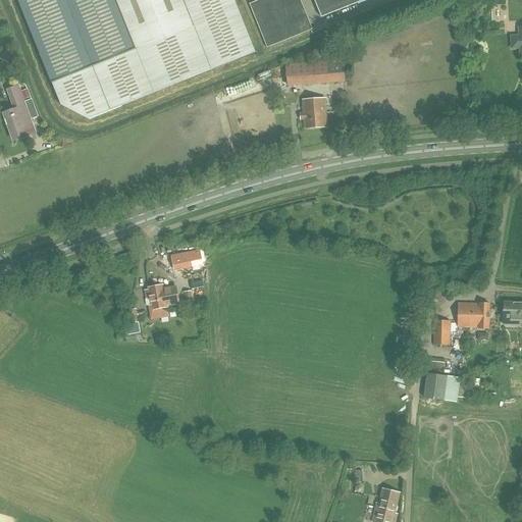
[(18,0),(53,83),(62,106),(89,120),(256,52),(235,0),(18,0)]
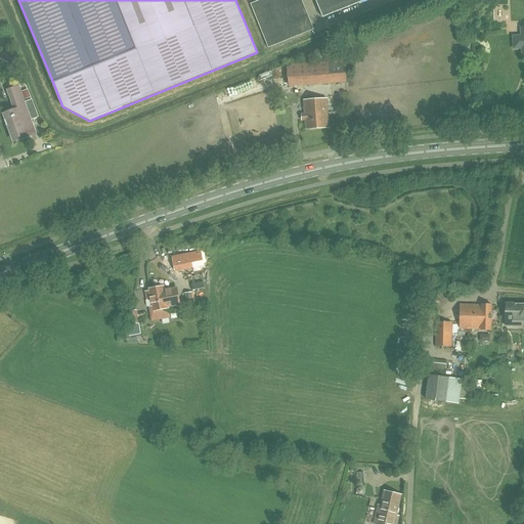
[(243,0),(265,52),(306,35),(292,0),(243,0)]
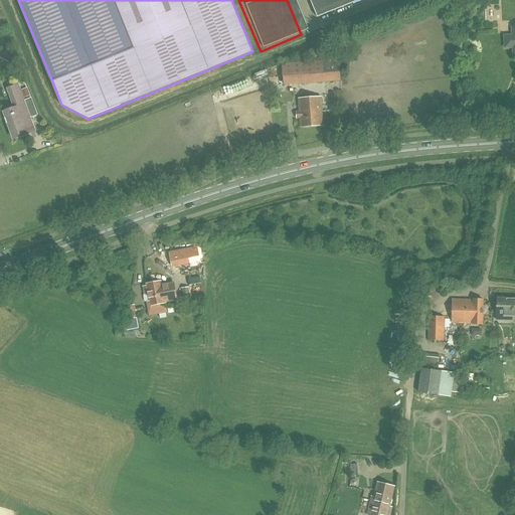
[(310,0),(317,17),(359,0),(310,0)]
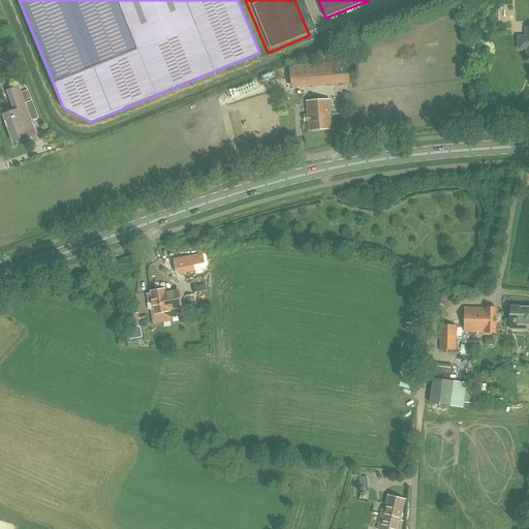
[(528,28),(527,28),(528,37),(525,37),(523,38),(521,39),(520,40),(520,42),(520,44),(520,47),(522,49),(523,50),(525,50),(528,50),(528,56),(528,55),(528,28)]
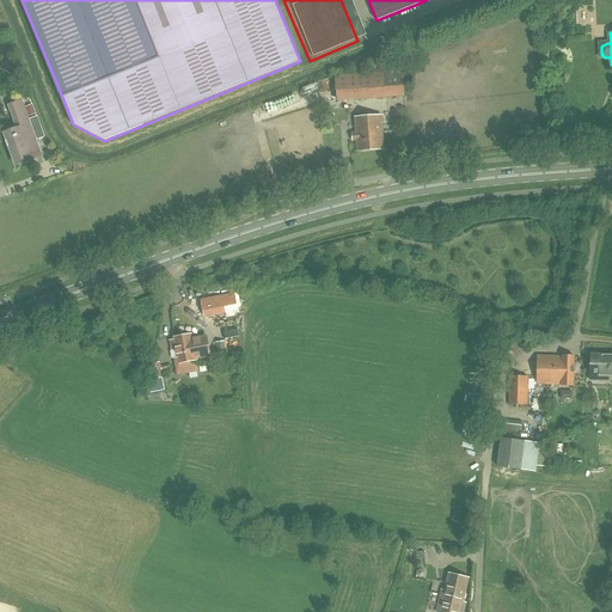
[(335,74),(337,99),(404,95),(403,63),(383,66),(383,71),(335,74)]
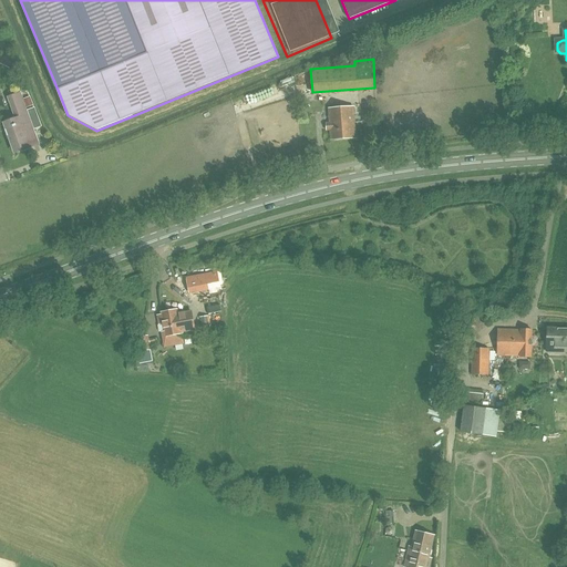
[(29,136),(35,134),(34,130),(42,126),(35,107),(27,110),(21,92),(9,96),(16,117),(18,124),(16,125),(16,124),(13,125),(13,126),(7,129),(6,124),(4,124),(7,130),(6,130),(8,136),(9,136),(14,152),(32,145),(29,136)]
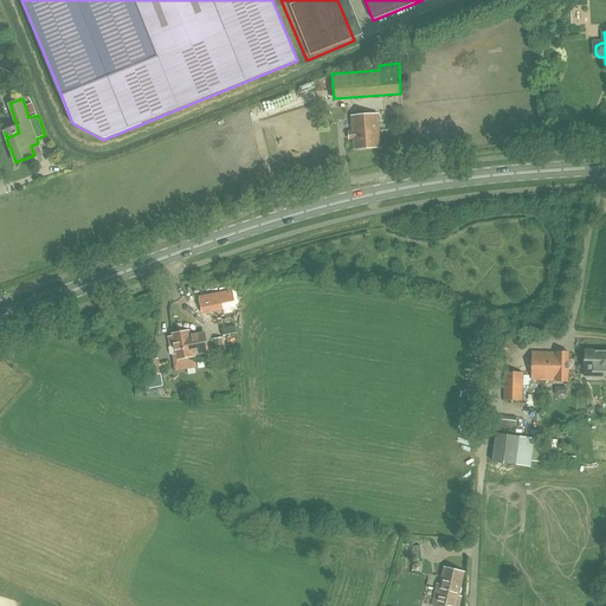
[(354,149),(380,148),(378,115),(352,116),(353,131),(353,140),(354,139),(354,149)]
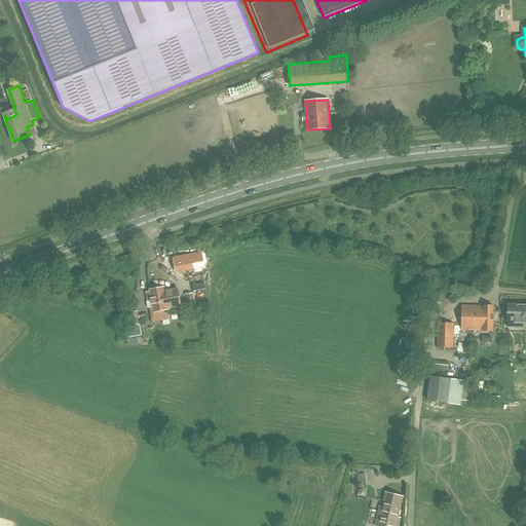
[(202,254),(175,259),(178,272),(204,267),(202,254)]
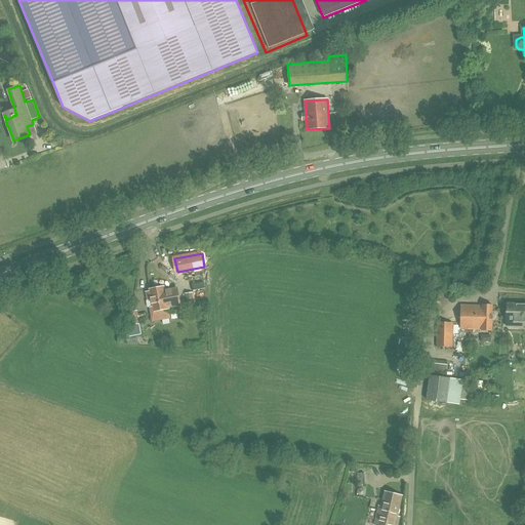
[(148,300),(152,299),(153,307),(150,308),(152,321),(169,318),(168,308),(180,305),(177,288),(164,291),(164,287),(150,289),(150,291),(146,292),(148,300)]
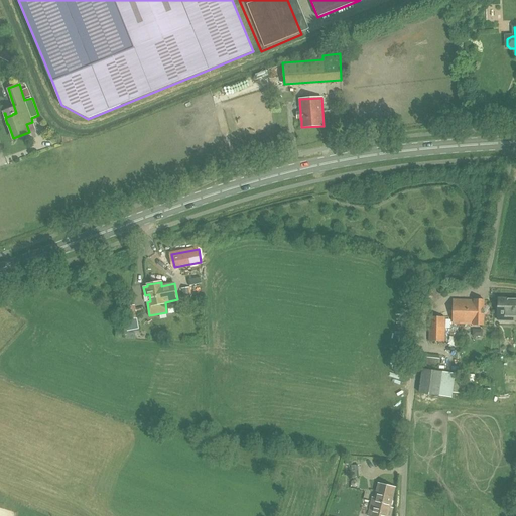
[(431,283),(421,283),(420,297),(430,298),(431,283)]
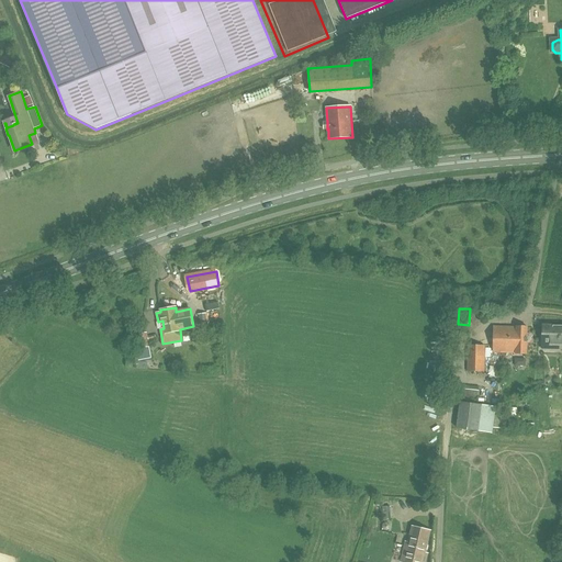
[(560,349),(560,326),(553,326),(553,325),(543,325),(542,349),(560,349)]
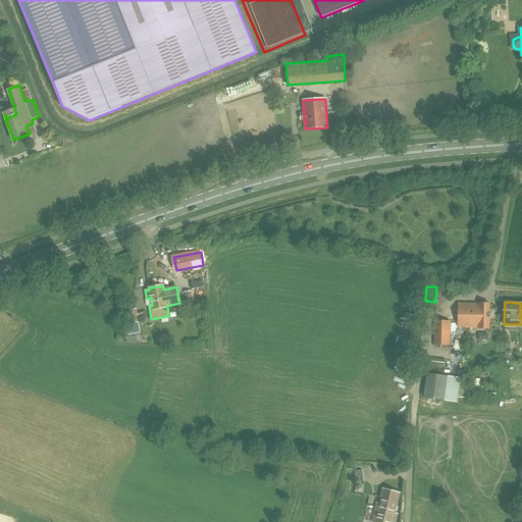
[(464,327),(464,332),(469,332),(469,328),(489,329),(490,304),(479,304),(459,304),(458,327),(464,327)]
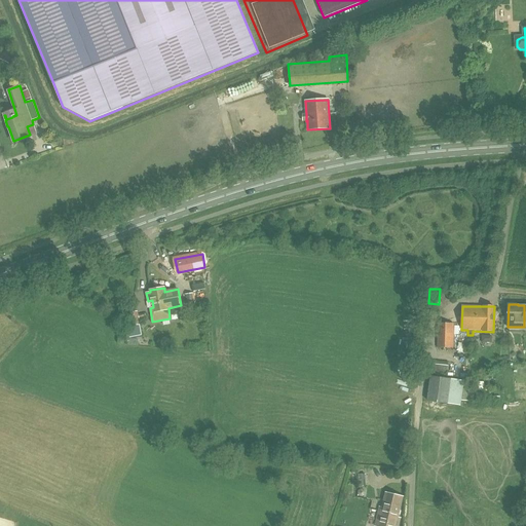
[(145,313),(138,314),(137,310),(128,311),(132,326),(128,326),(130,336),(141,335),(139,318),(146,316),(145,313)]
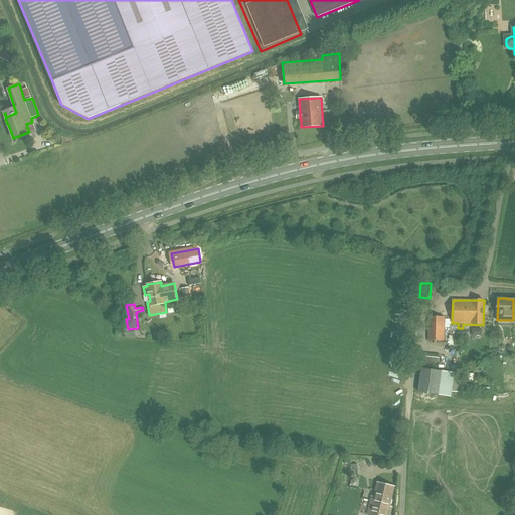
[(444,317),(428,317),(428,341),(444,341),(444,317)]
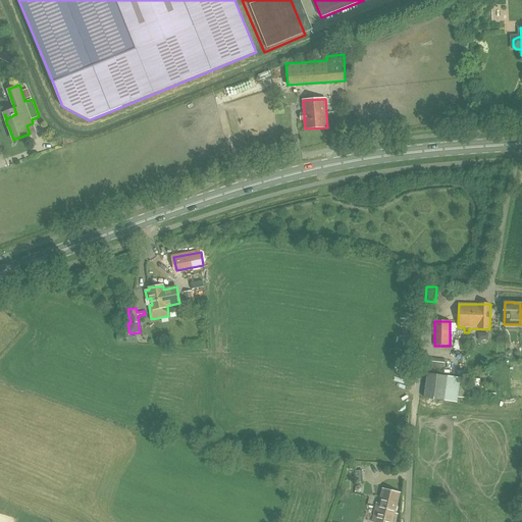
[(446,360),(426,358),(425,369),(445,371),(446,360)]
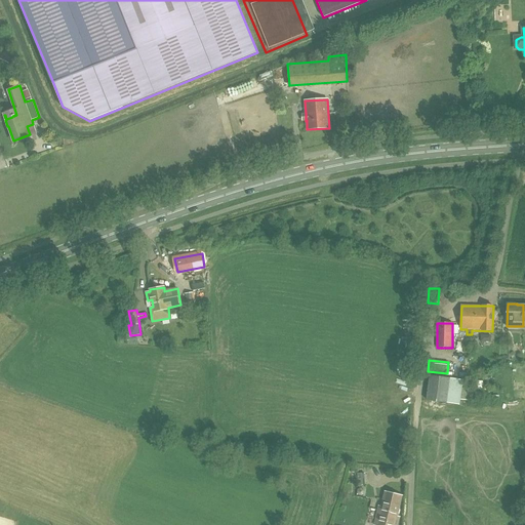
[(461,379),(431,376),(428,401),(458,405),(461,379)]
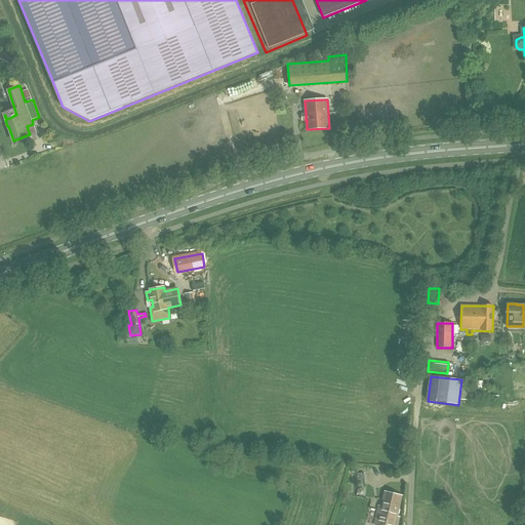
[(386,492),(382,502),(380,513),(377,513),(375,521),(378,521),(376,524),(397,524),(399,519),(396,519),(402,496),(386,492)]
